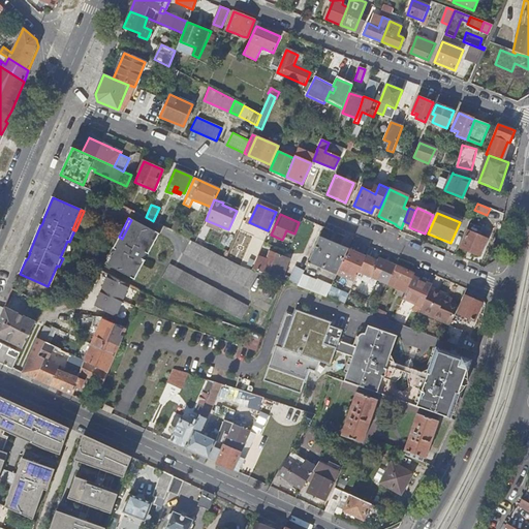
[(176,219),(170,230),(177,232),(181,221),(176,219)]
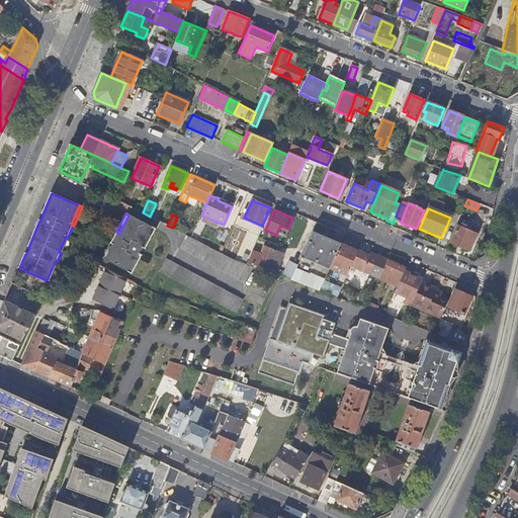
[(116,232),(110,244),(113,245),(105,260),(131,274),(141,256),(140,255),(144,249),(145,250),(155,230),(128,216),(119,234),(116,232)]
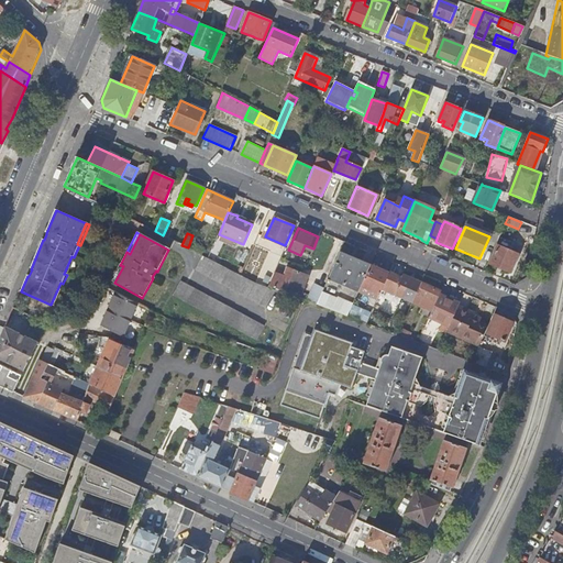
[(261,256),(262,246),(254,244),(252,255),(261,256)]
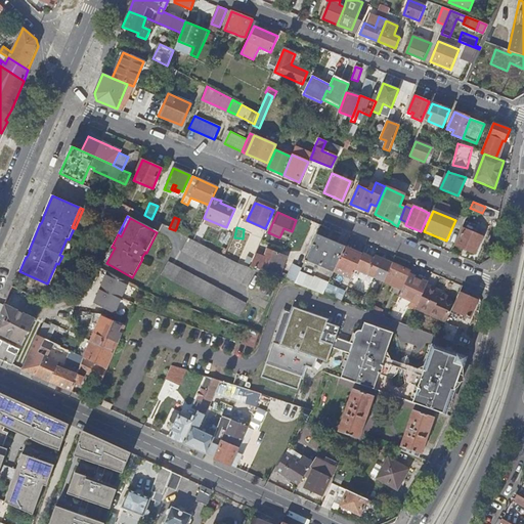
[(482,237),(463,229),(455,246),(475,254),(482,237)]
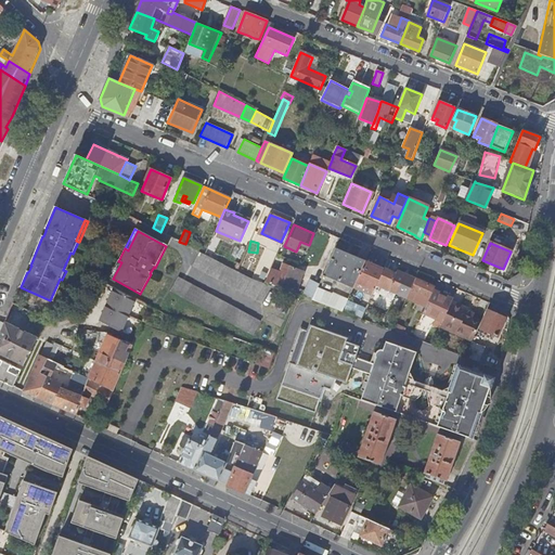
[(336,247),(323,274),(352,287),(356,282),(364,261),(364,260),(336,247)]
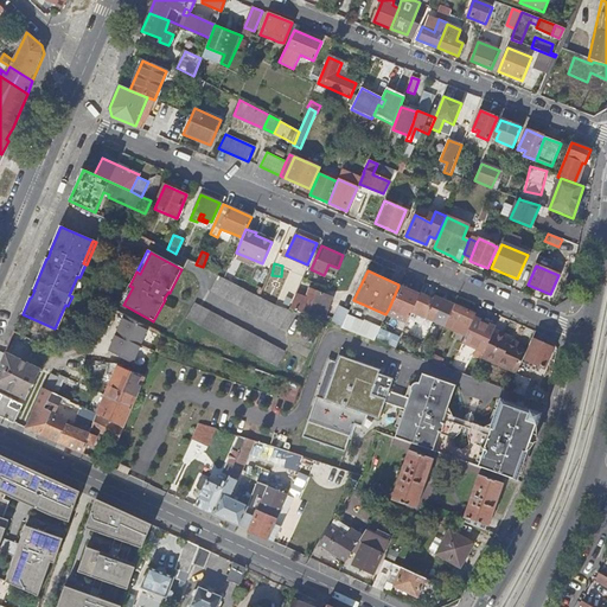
[(69,295),(72,296),(81,278),(80,278),(77,276),(69,295)]
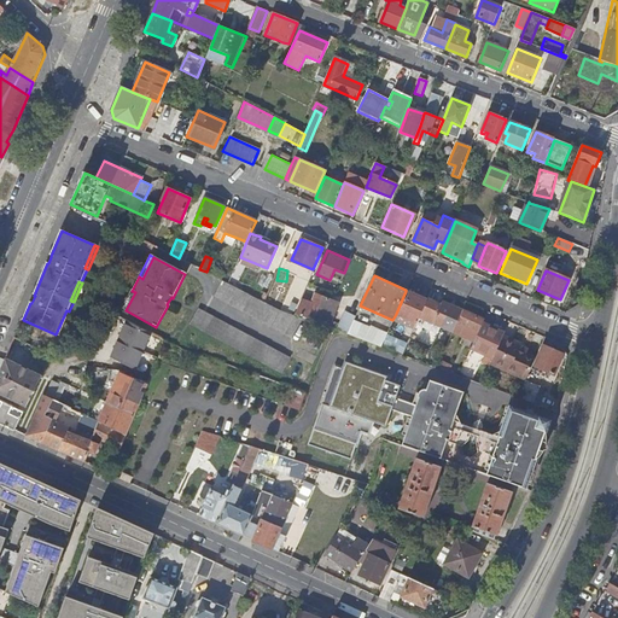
[(291,340),(302,321),(222,283),(214,298),(291,340)]
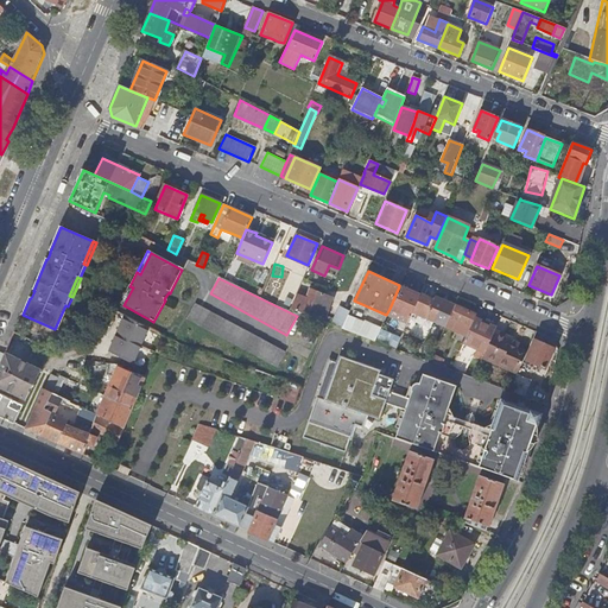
[(133,287),(130,286),(128,285),(119,304),(124,305),(133,287)]
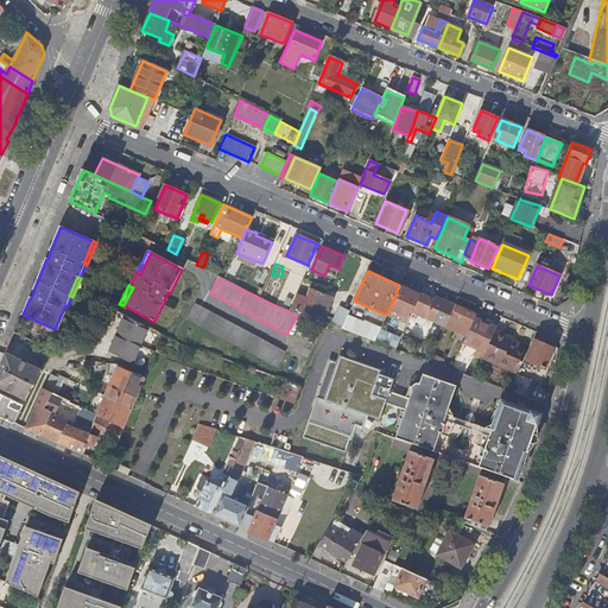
[(390,309),(410,317),(412,312),(419,296),(399,286),(390,309)]
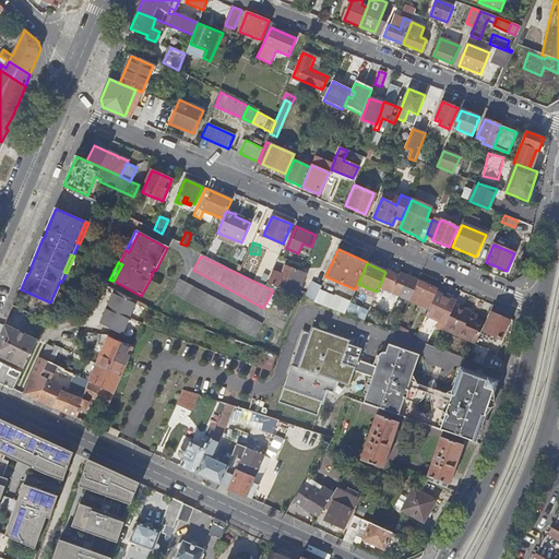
[(272,272),(266,285),(288,293),(297,271),(286,268),(283,275),(272,272)]
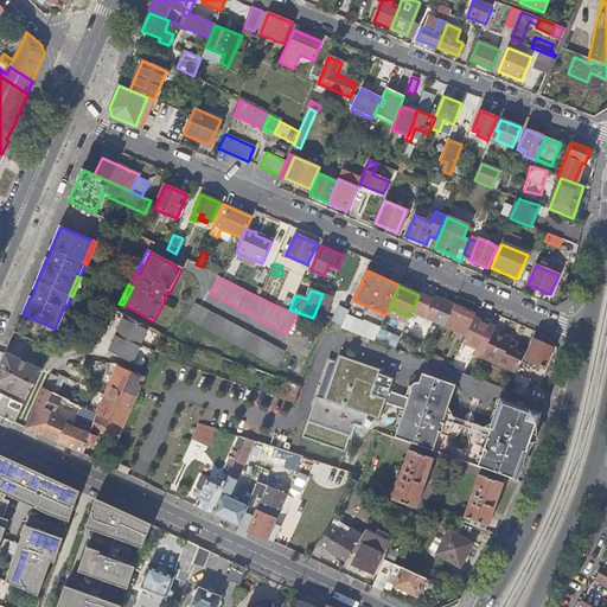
[(419,295),(411,312),(445,327),(446,326),(454,305),(434,296),(433,300),(420,294),(419,295)]
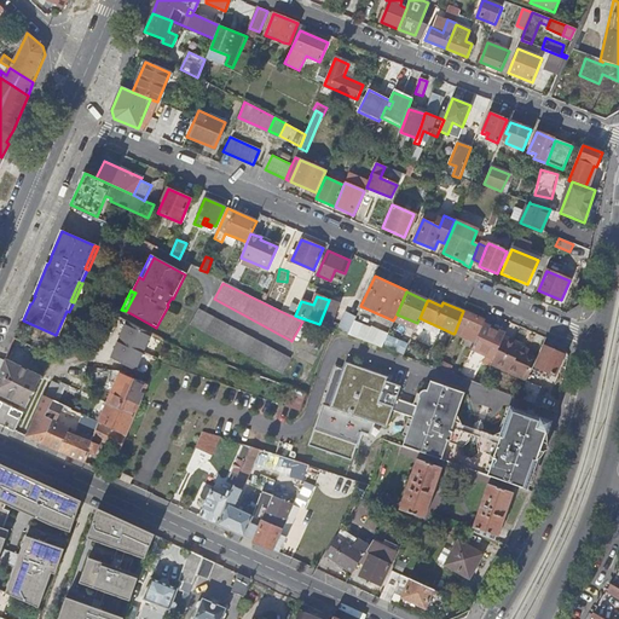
[(67,311),(56,335),(59,336),(70,312),(69,312),(67,311)]
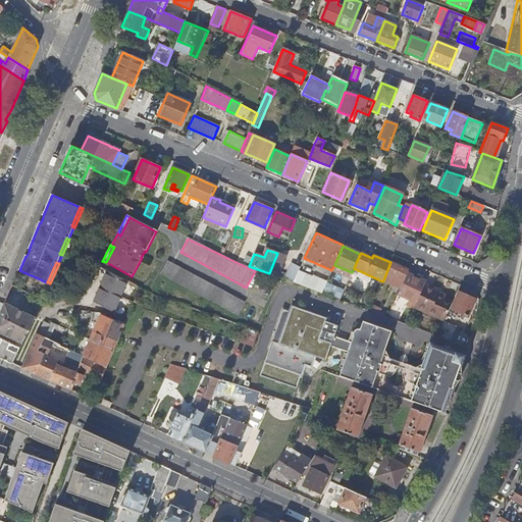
[(160,275),(238,318),(245,305),(167,262),(160,275)]
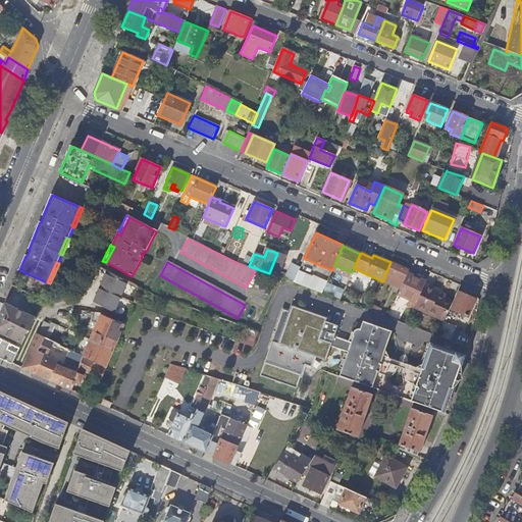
[(390,262),(383,280),(401,288),(408,273),(409,270),(390,262)]
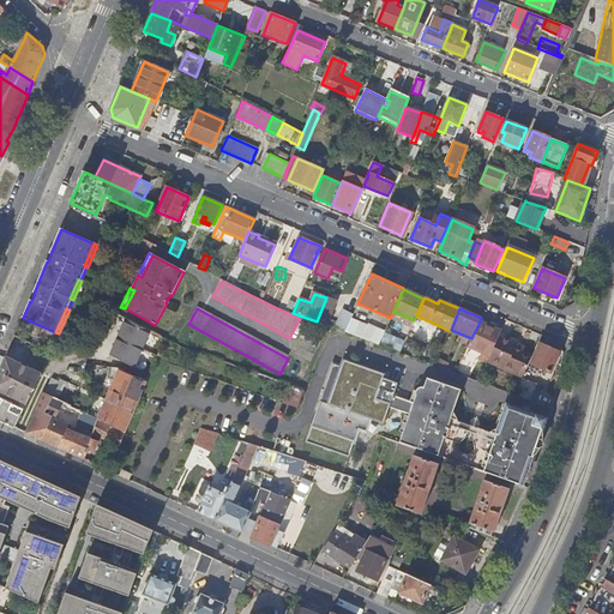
[(343,312),(336,329),(345,332),(351,318),(353,315),(343,312)]
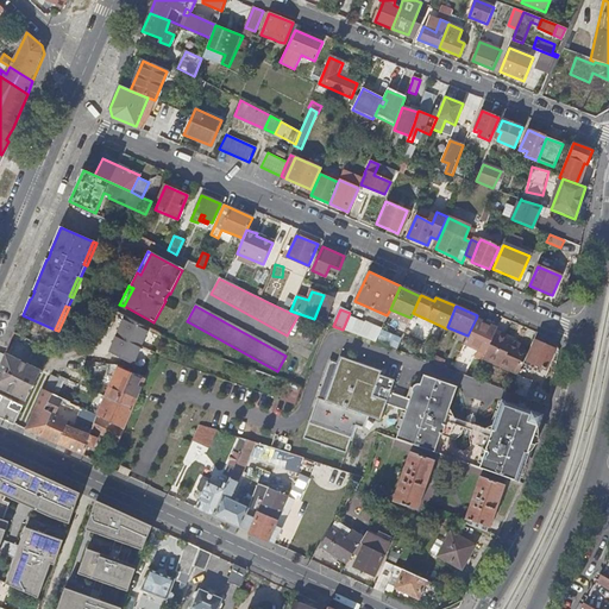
[(349,315),(343,330),(375,341),(381,327),(365,320),(364,322),(349,315)]
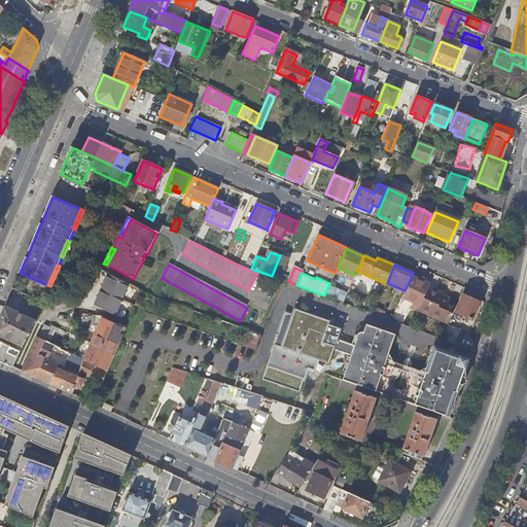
[(131,285),(108,275),(95,304),(117,314),(131,285)]
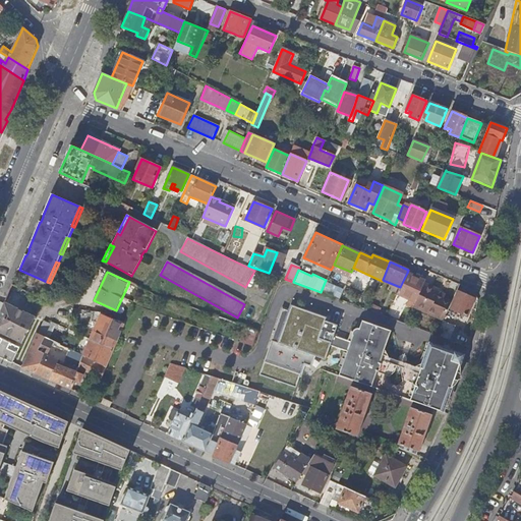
[(400,287),(397,294),(415,301),(422,285),(424,280),(407,273),(400,287)]
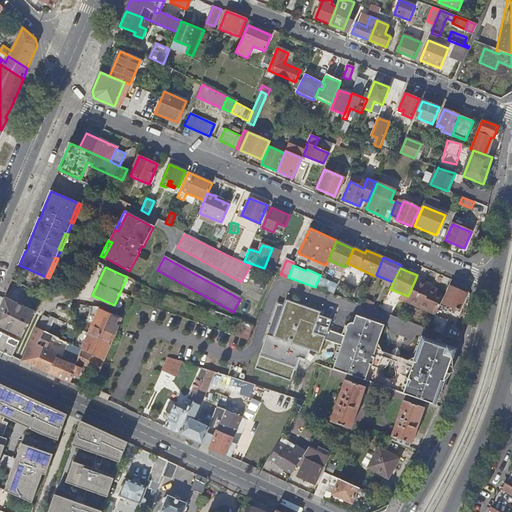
[(32,290),(12,280),(0,307),(0,327),(17,335),(15,340),(0,332),(0,351),(12,357),(19,342),(34,311),(24,307),(32,290)]
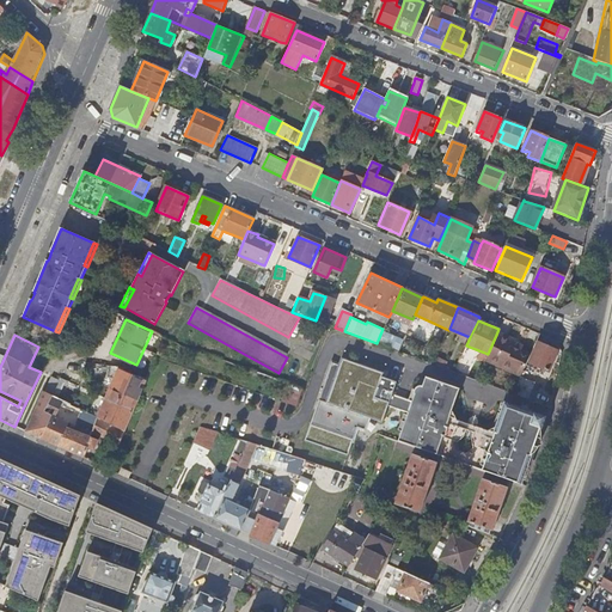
[(514,343),(496,335),(488,354),(485,362),(502,369),(513,347),(514,343)]
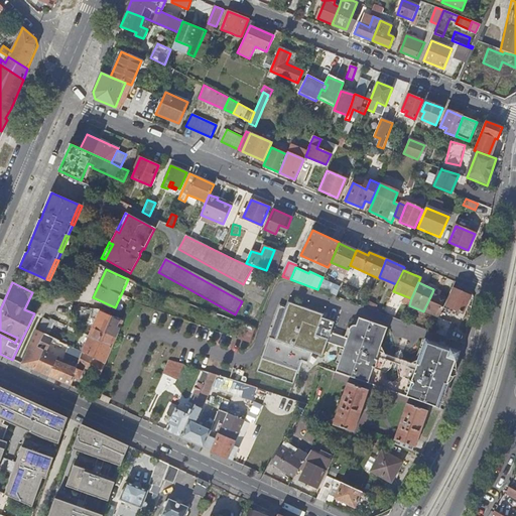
[(343,284),(337,296),(342,298),(348,286),(343,284)]
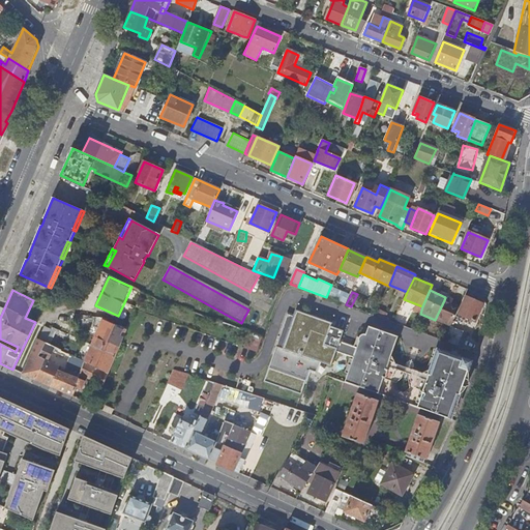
[(474,301),(466,297),(465,297),(458,314),(474,322),(482,304),(474,301)]
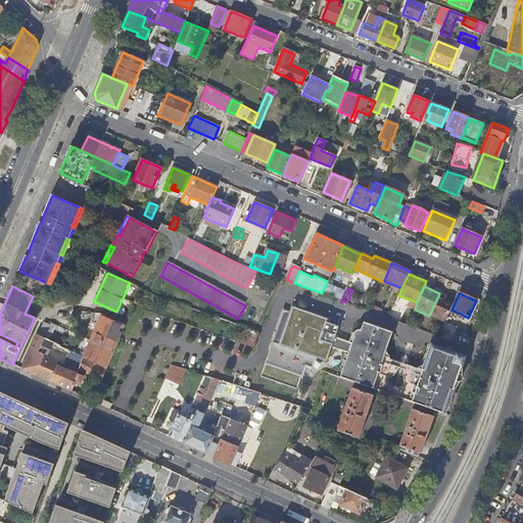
[(453,302),(438,296),(429,316),(444,322),(453,302)]
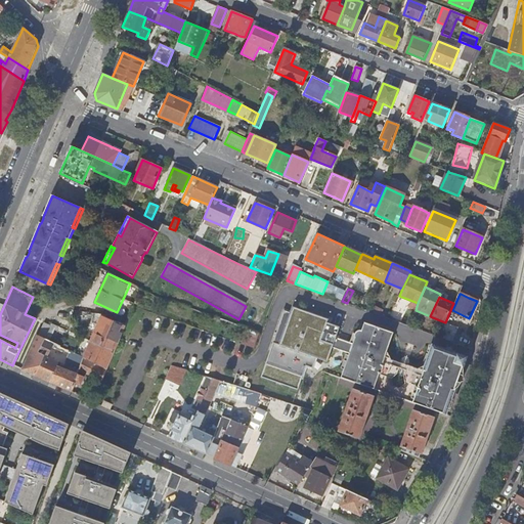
[(297,390),(305,366),(311,368),(314,358),(326,362),(339,330),(326,324),(328,320),(292,308),(290,313),(284,311),(261,377),(297,390)]
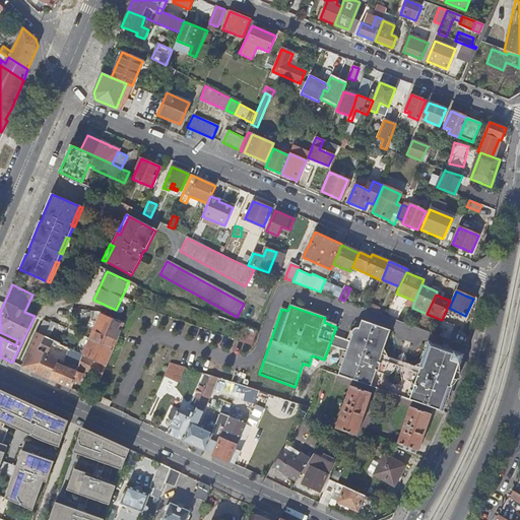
[(114,349),(125,324),(101,314),(102,313),(92,311),(89,321),(98,324),(90,339),(114,349)]
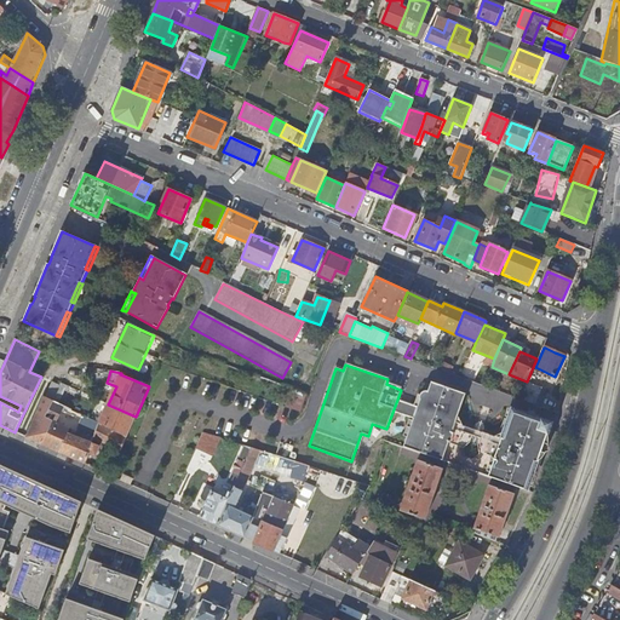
[(527,382),(520,399),(535,405),(541,388),(527,382)]
